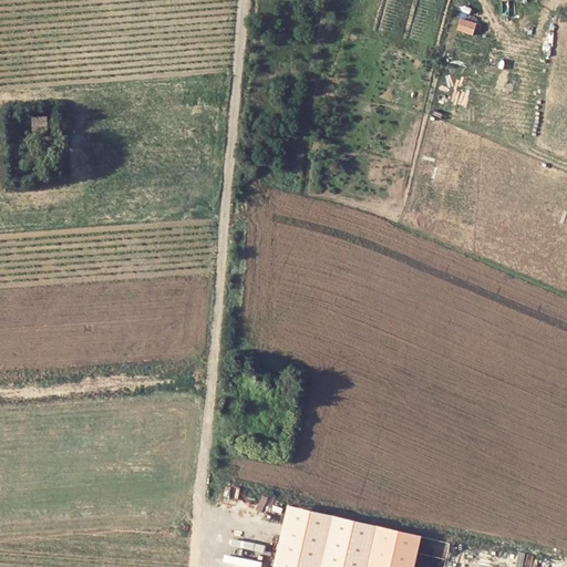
[(456,29),(473,34),(476,23),(461,19),(456,29)]
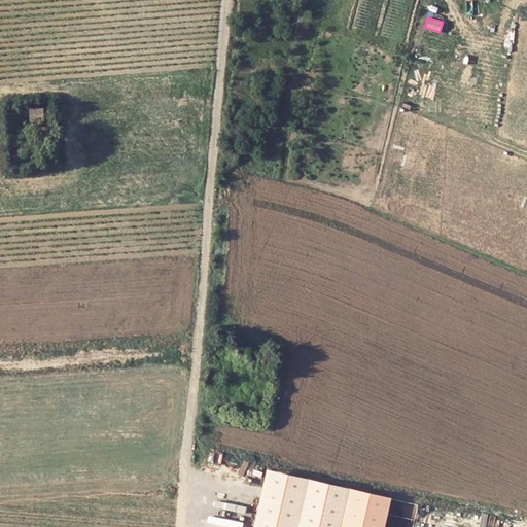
[(30,108),(30,115),(30,120),(43,120),(42,108),(30,108)]
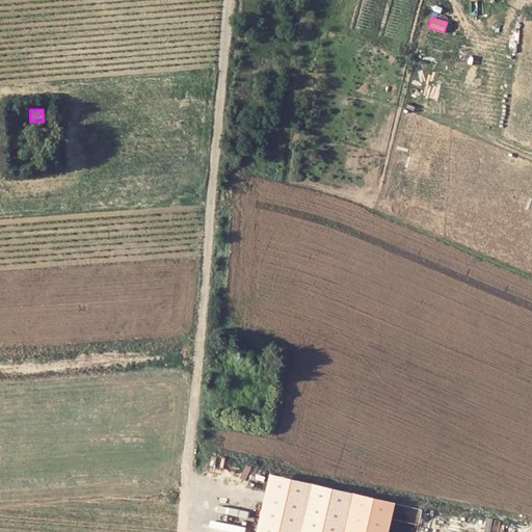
[(250,362),(253,353),(242,350),(238,362),(249,365),(250,362)]
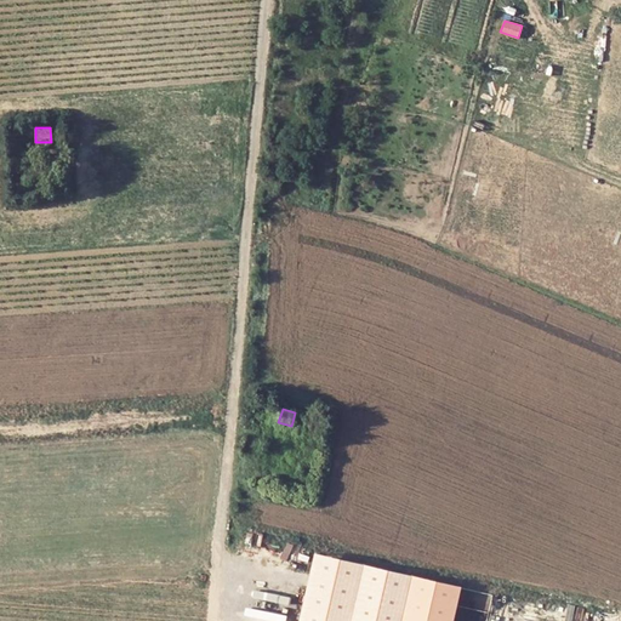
[(307,416),(295,412),(292,422),(305,426),(307,416)]
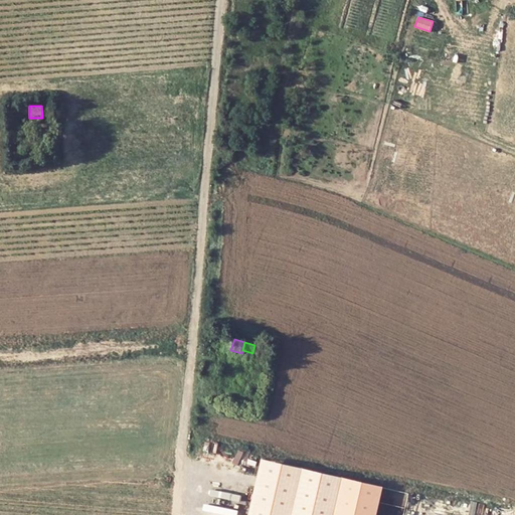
[(371,514),(379,486),(263,456),(246,514),(371,514)]
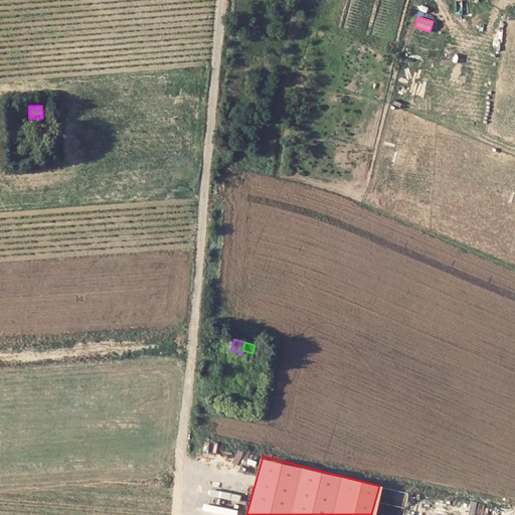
All buildings are outlined.
